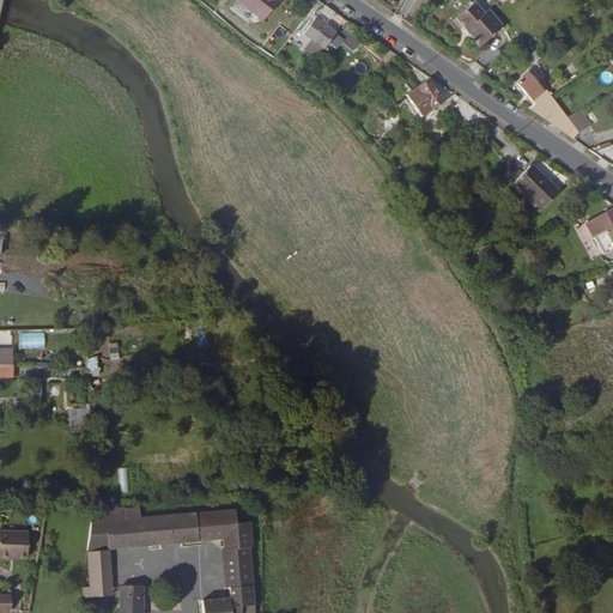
[(238,0),(237,1),(265,24),(283,0),(238,0)]
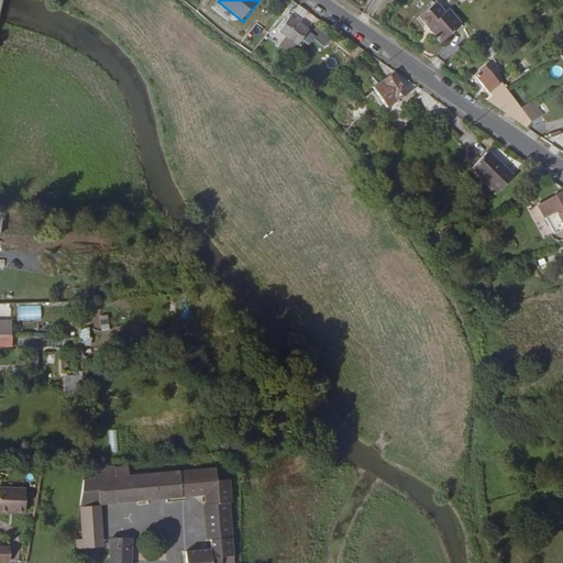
[(434,2),(417,17),(439,42),(460,23),(446,8),(442,11),(434,2)]
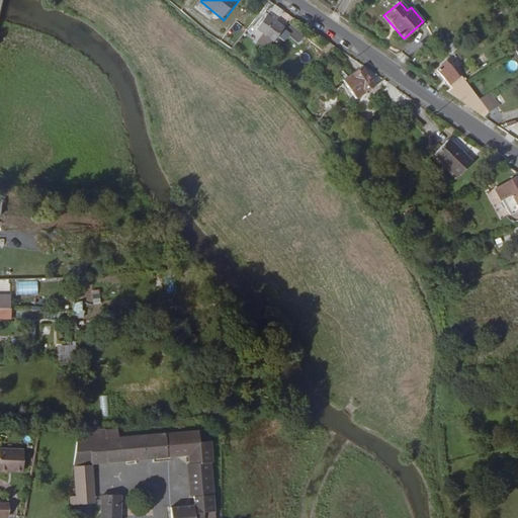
[(267,52),(285,30),(269,17),(251,38),(267,52)]
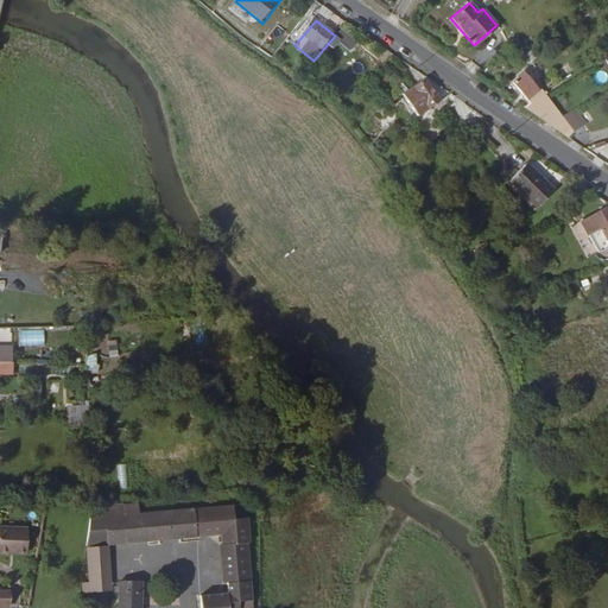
[(534,51),(529,44),(520,49),(526,57),(534,51)]
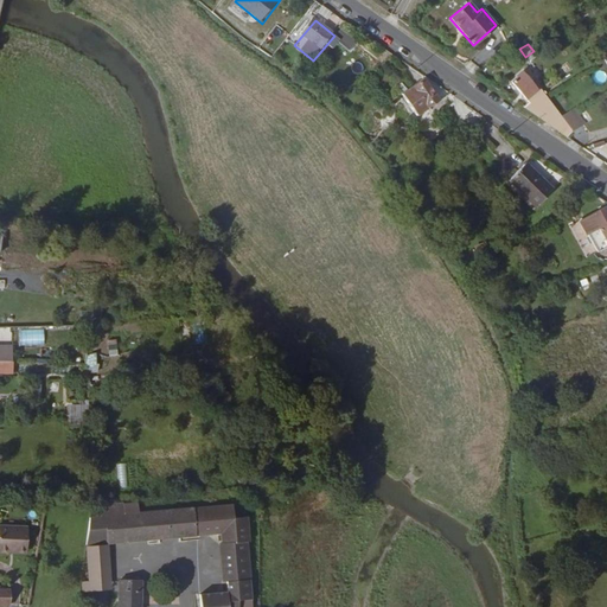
[(576,132),(563,115),(545,91),(543,94),(526,72),(515,81),(532,103),(526,107),(570,138),(576,132)]
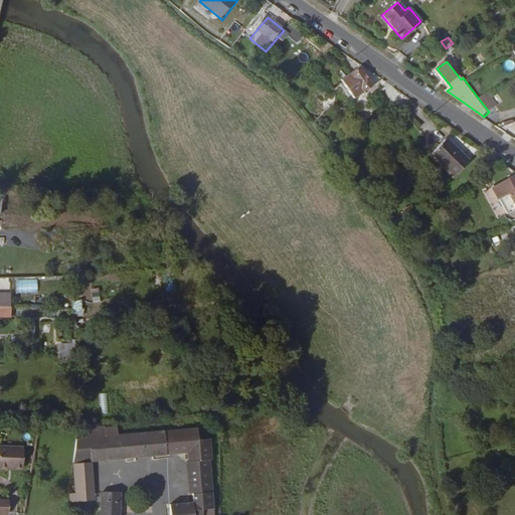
[(383,80),(362,65),(341,81),(353,100),(383,80)]
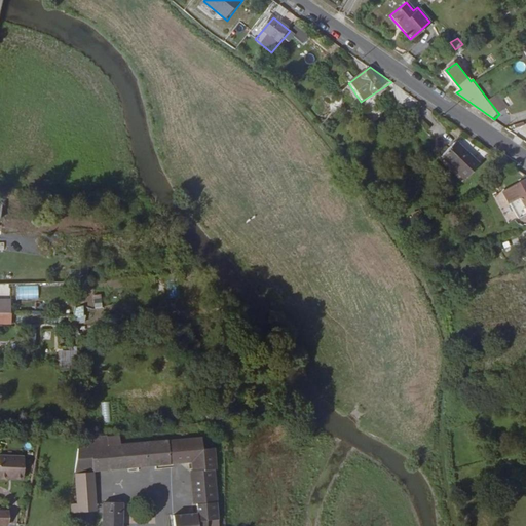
[(407,111),(422,103),(409,94),(398,100),(407,111)]
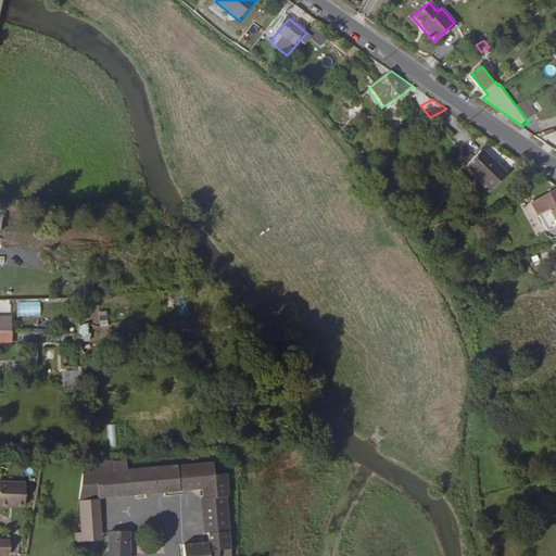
[(517,104),(516,105),(528,121),(529,119),(539,113),(528,99),(517,104)]
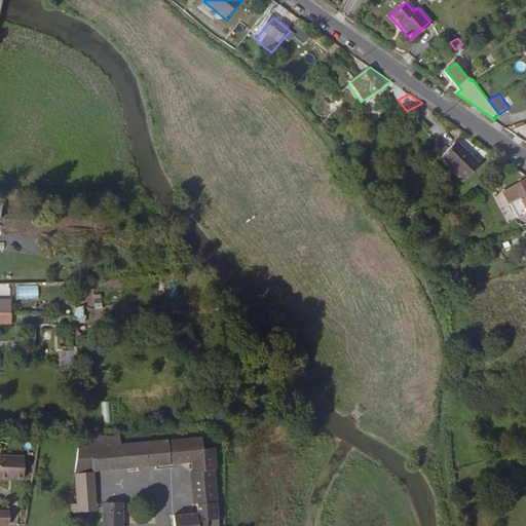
[(465,180),(481,164),(456,141),(441,156),(465,180)]
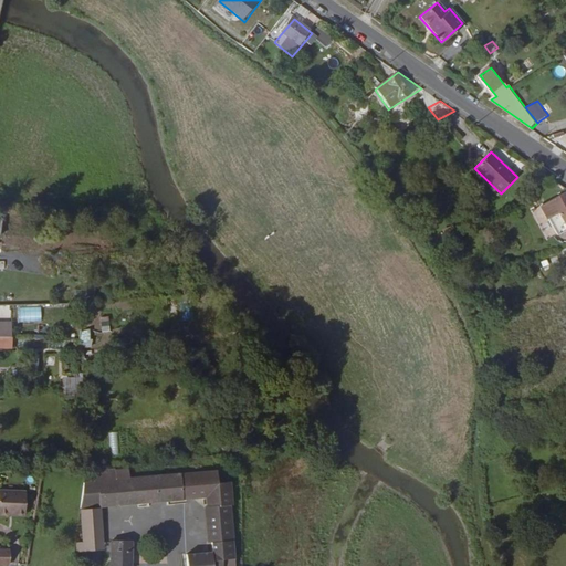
[(565,192),(555,199),(565,224),(565,192)]
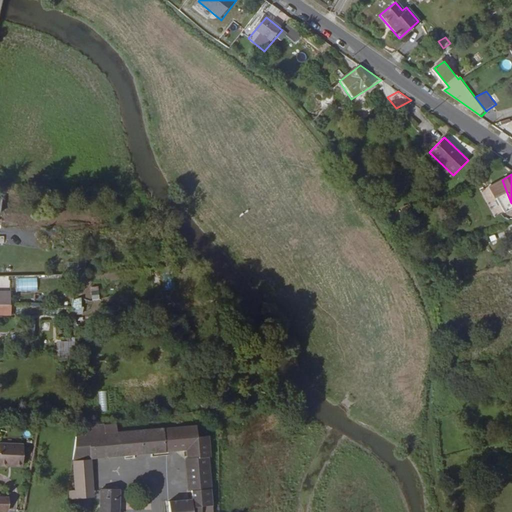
[(62,262),(53,262),(54,273),(63,273),(62,262)]
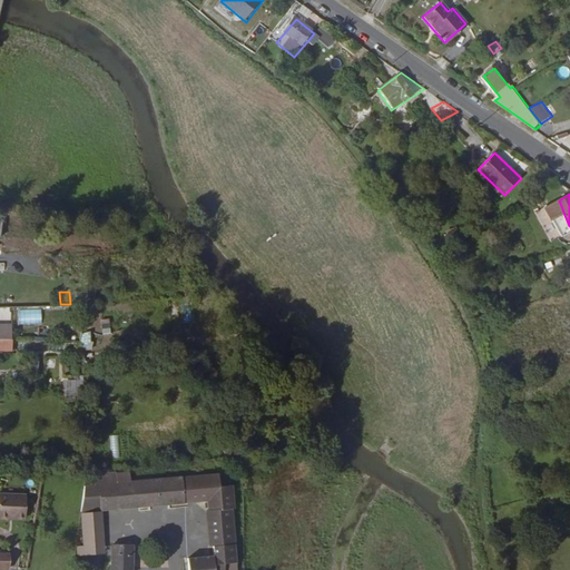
[(0,317),(11,317),(11,308),(0,307),(0,317)]
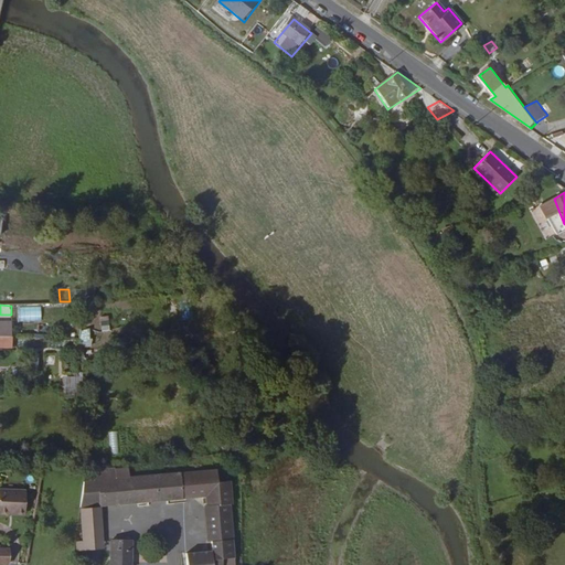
[(82,347),(92,347),(92,329),(81,330),(82,347)]
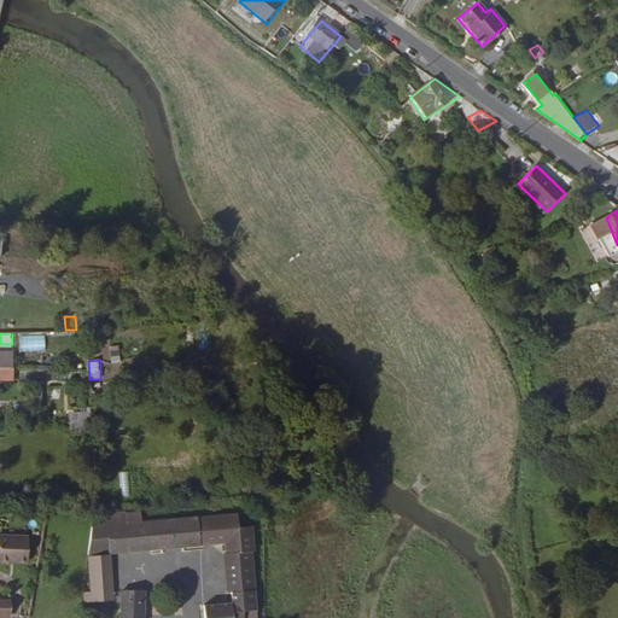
[(0,380),(10,382),(11,371),(4,371),(0,369),(0,380)]
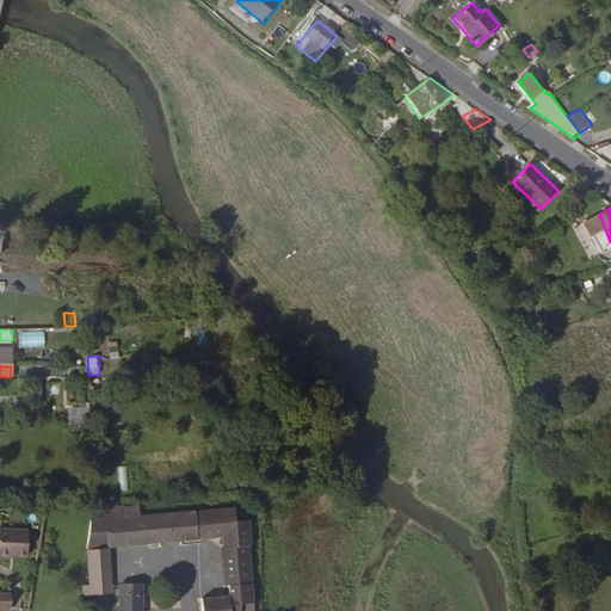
[(87,436),(86,421),(67,420),(67,436),(87,436)]
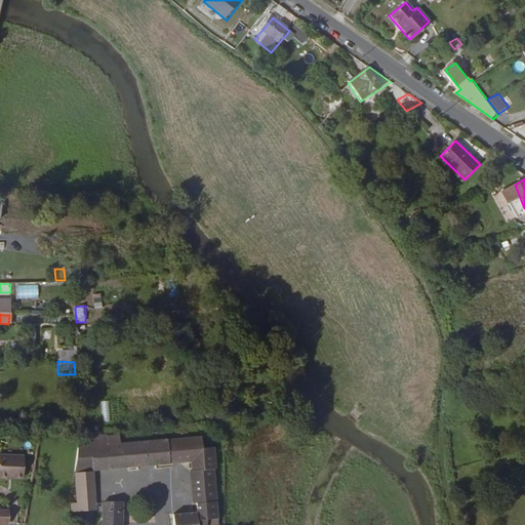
[(87,447),(78,448),(75,472),(192,460),(193,470),(191,470),(194,502),(197,502),(198,512),(173,514),(173,524),(218,524),(213,468),(215,468),(213,446),(202,447),(201,436),(108,445),(107,435),(86,437),(87,447)]
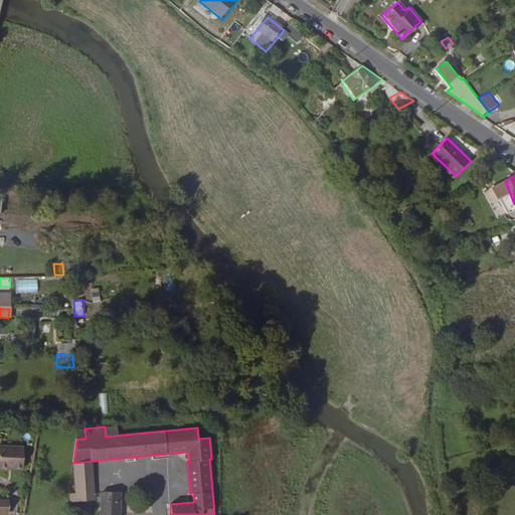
[(9,467),(22,467),(23,447),(0,446),(0,468),(9,469),(9,467)]
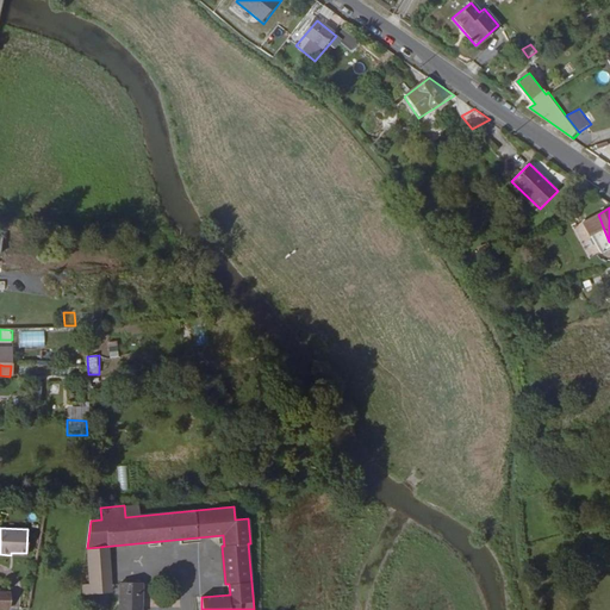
[(142,609),(143,583),(120,583),(119,609),(142,609)]
